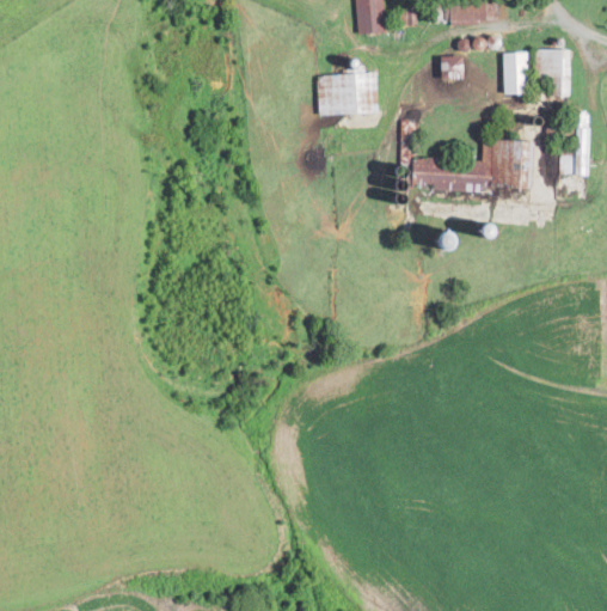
[(355,0),(357,32),(384,32),(382,0),(355,0)]
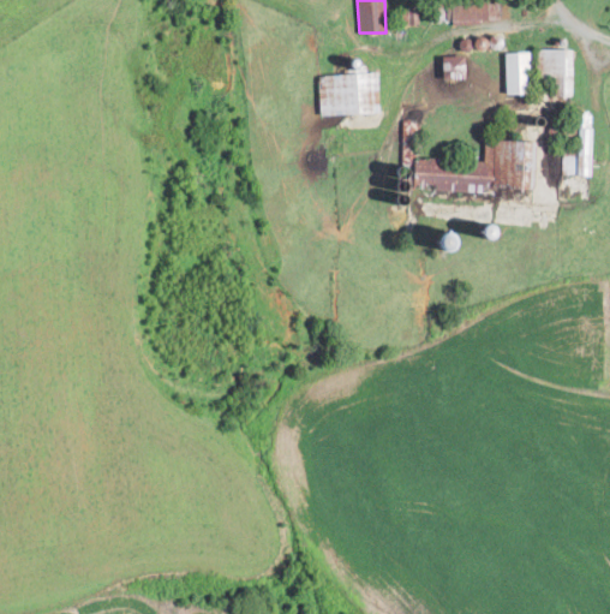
[(452,22),(489,23),(490,6),(453,5),(452,22)]
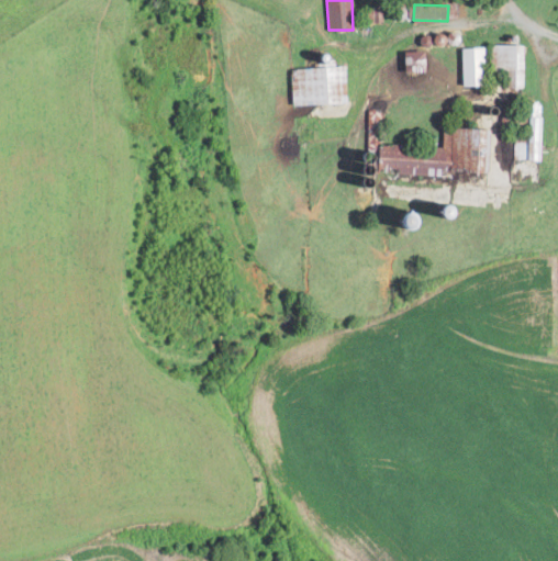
[(522,88),(522,45),(491,45),(491,70),(503,70),(502,88),(522,88)]
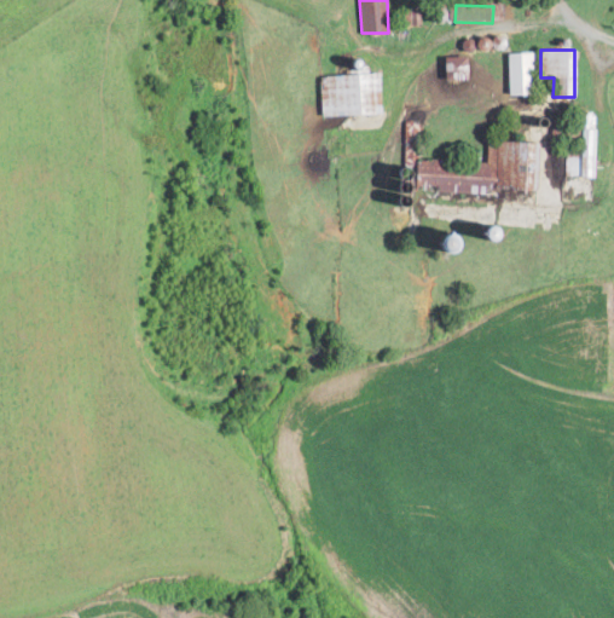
[(509,96),(532,94),(531,53),(508,53),(509,96)]
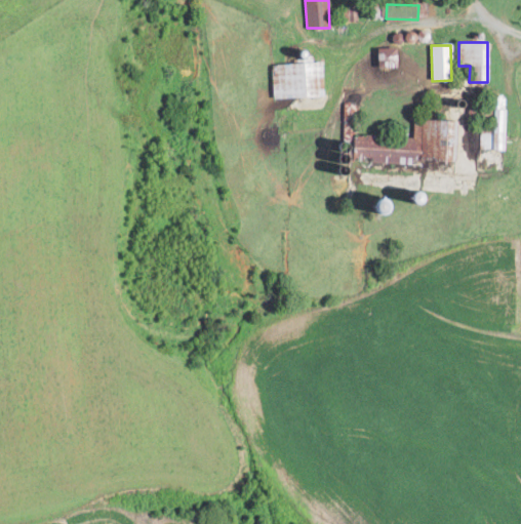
[(395,48),(374,48),(374,66),(394,66),(395,48)]
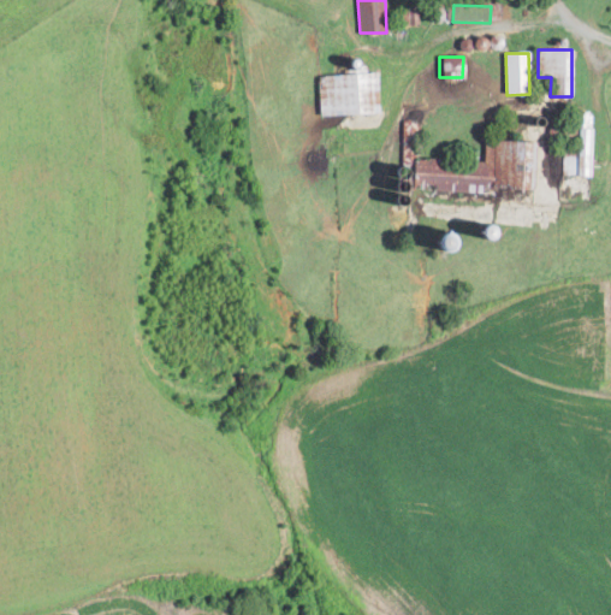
[(320,116),(378,113),(377,74),(319,76),(320,116)]
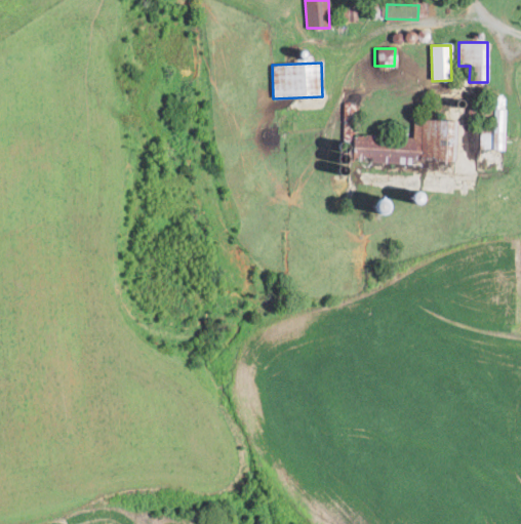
[(482,150),(507,150),(508,96),(494,95),(493,136),(482,136),(482,150)]
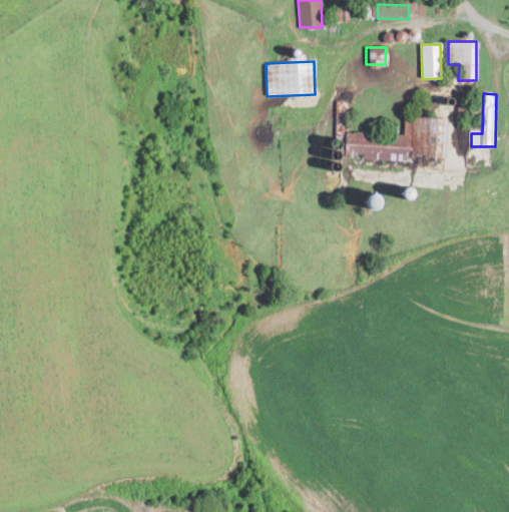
[(444,157),(445,119),(405,117),(404,135),(343,132),(343,139),(326,138),(325,151),(320,151),(319,171),(343,172),(343,158),(407,160),(407,156),(444,157)]
